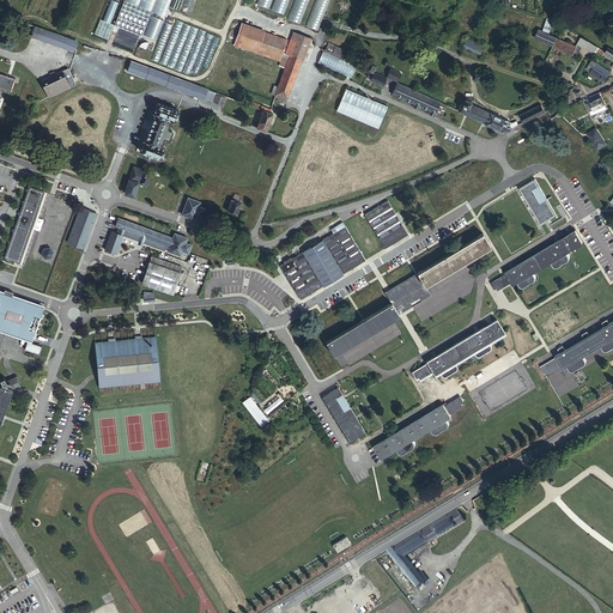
[(115,0),(110,0),(103,19),(110,22),(119,1),(115,0)]
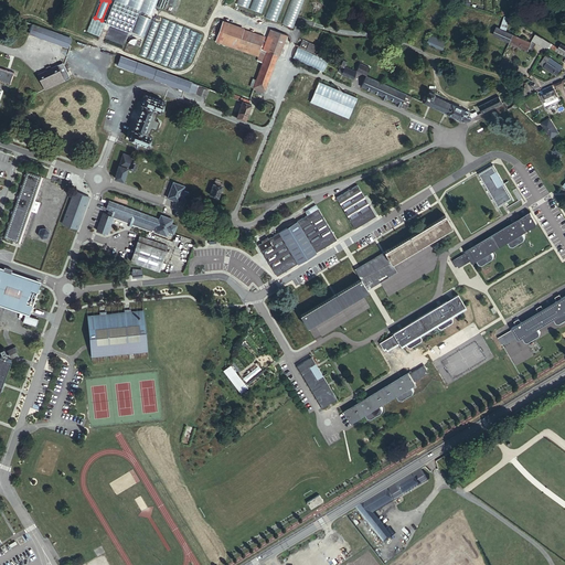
[(155,12),(158,0),(117,0),(117,1),(155,12)]
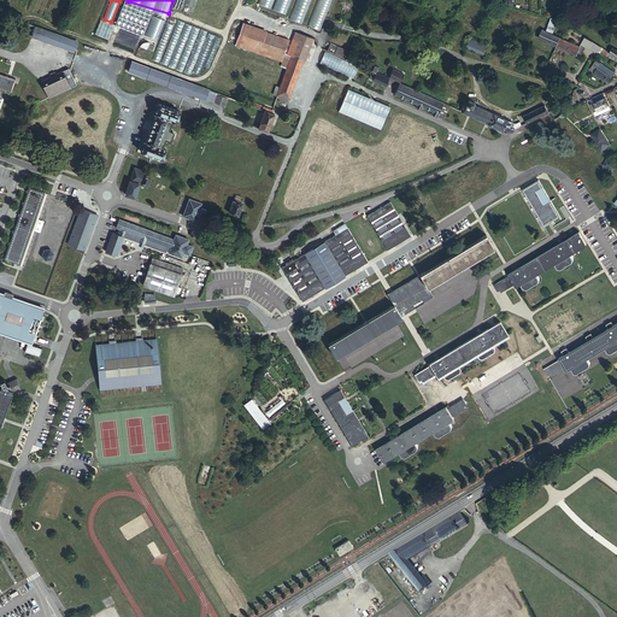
[(271,11),(275,0),(262,0),(260,7),(271,11)]
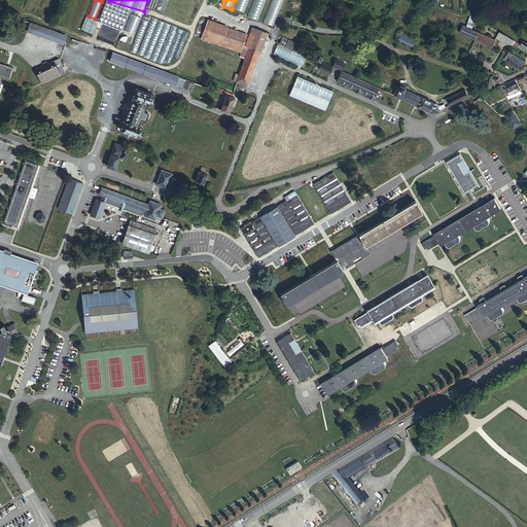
[(238,0),(235,11),(244,14),(248,0),(238,0)]
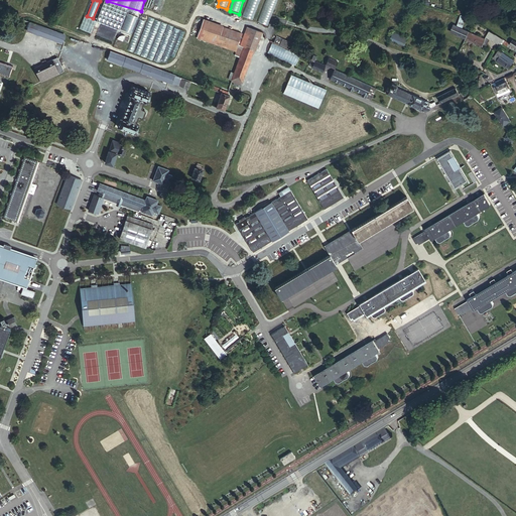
[(248,1),(244,16),(253,18),(257,3),(248,1)]
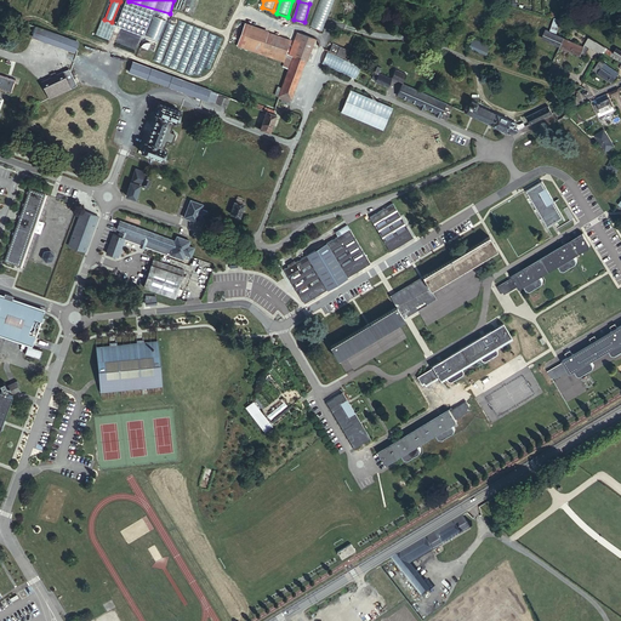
[(456,23),(438,16),(433,29),(451,36),(456,23)]
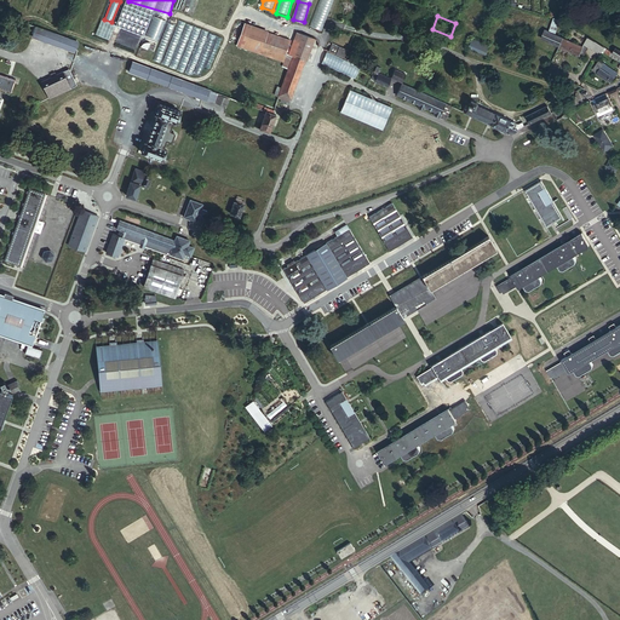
[(81,41),(38,24),(35,32),(79,47),(81,41)]
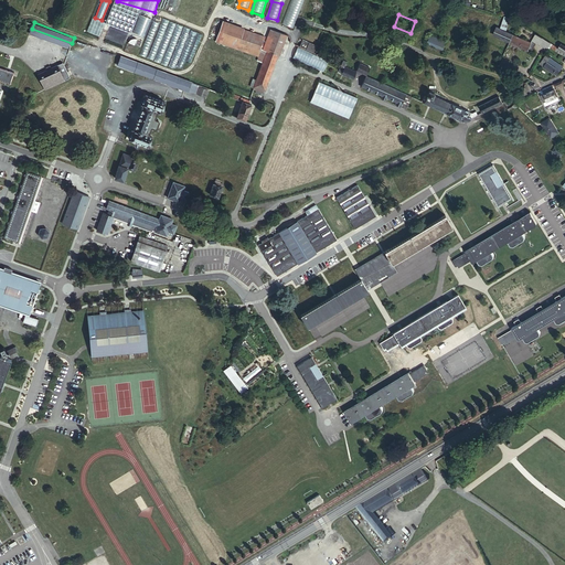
[(245,30),(224,22),(220,33),(241,41),(245,30)]
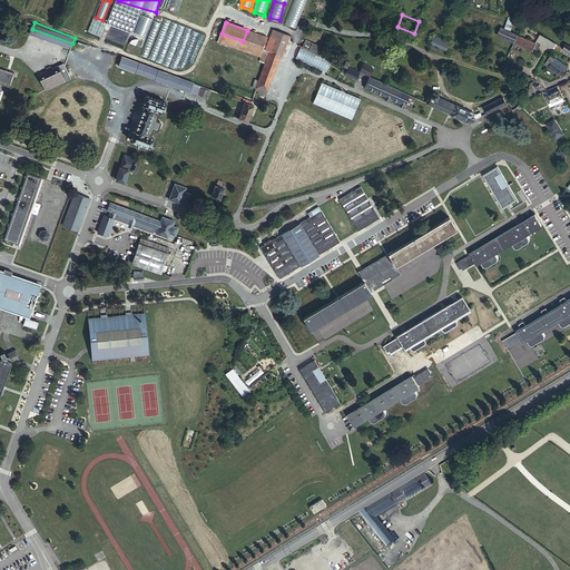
[(516,41),(519,32),(498,22),(494,32),(516,41)]
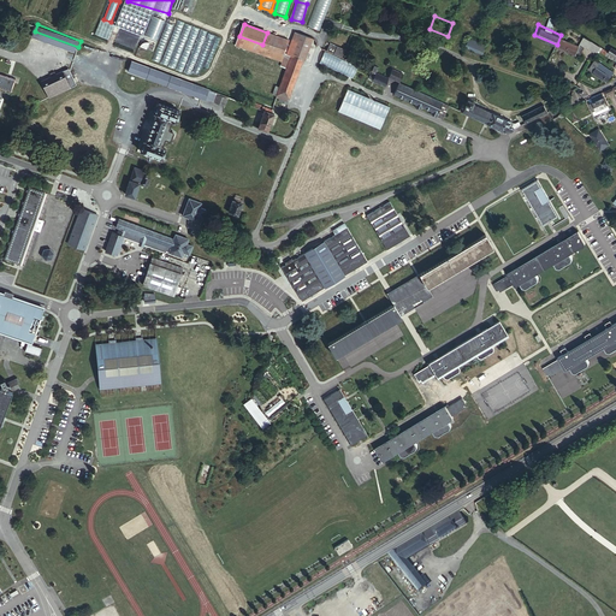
[(301,31),(300,37),(311,42),(313,36),(301,31)]
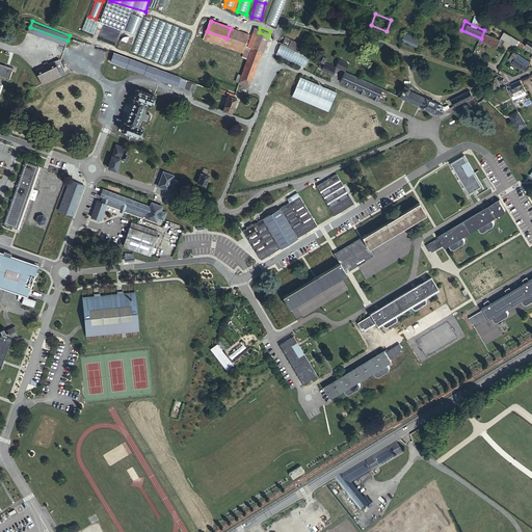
[(250,35),(231,28),(227,38),(246,46),(250,35)]
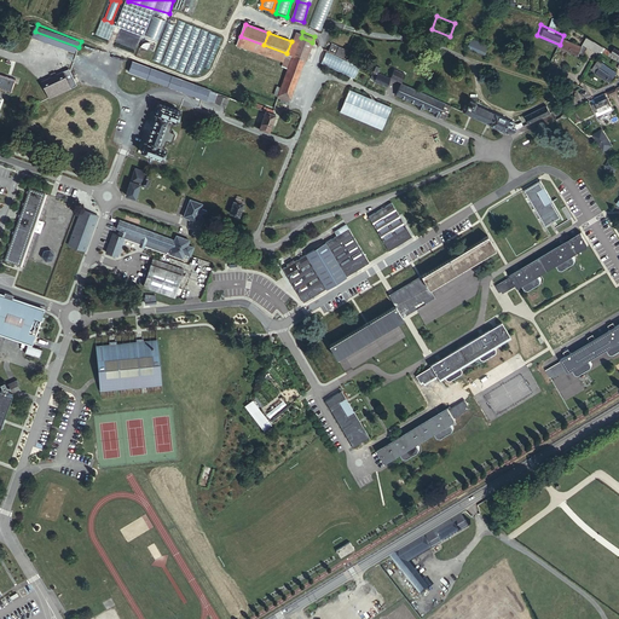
[(578,41),(563,35),(560,45),(573,51),(578,41)]
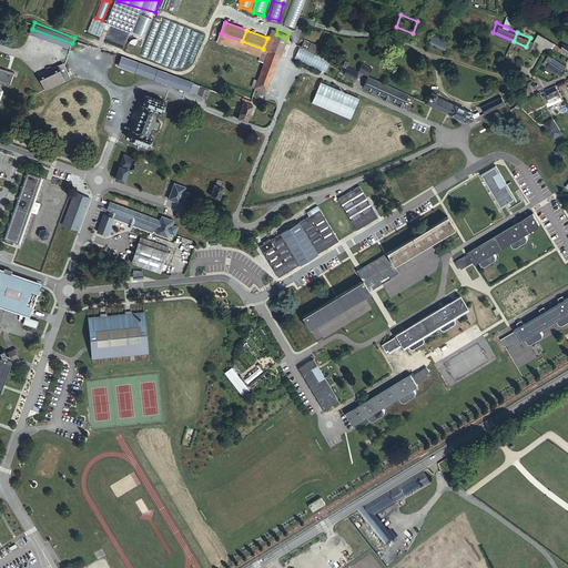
[(270,50),(281,54),(286,39),(276,34),(270,50)]
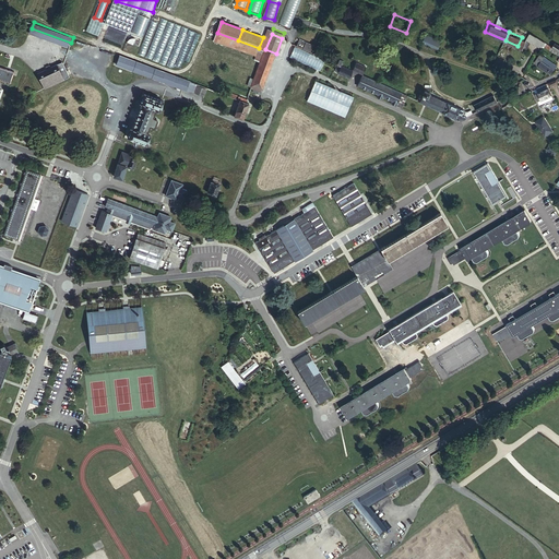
[(432,45),(435,37),(427,35),(425,42),(432,45)]
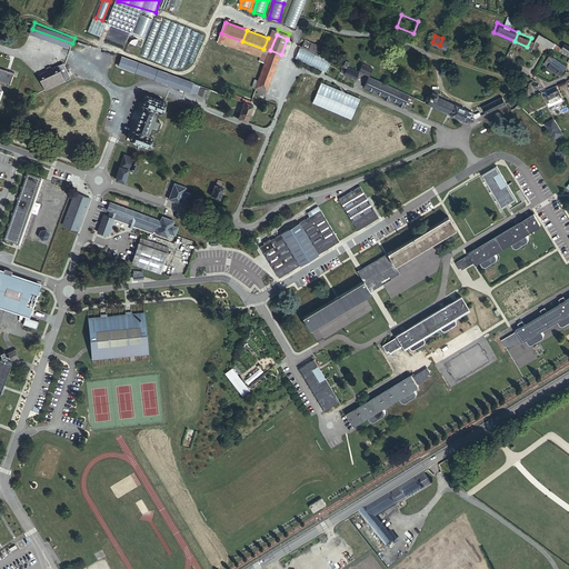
[(549,51),(553,42),(542,36),(540,40),(538,39),(537,41),(531,38),(527,47),(532,49),(533,47),(537,49),(539,45),(541,46),(546,48),(546,50),(549,51)]
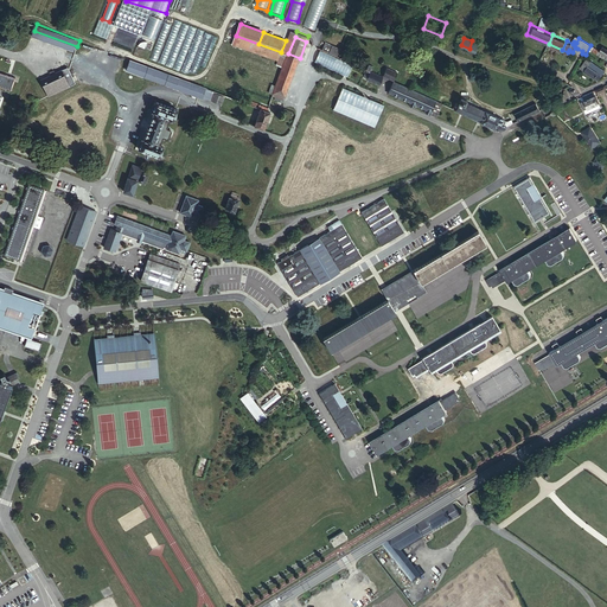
[(480,44),(472,40),(470,49),(477,51),(480,44)]
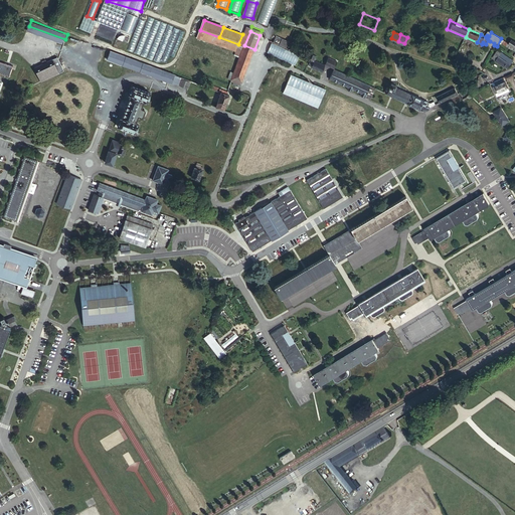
[(290,41),(278,36),(275,42),(288,47),(290,41)]
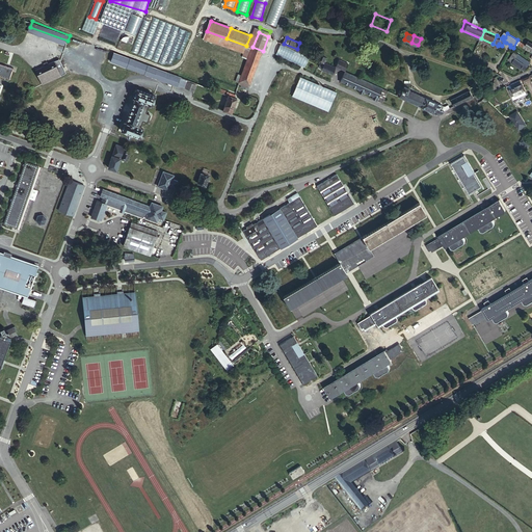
[(304,67),(309,56),(278,45),(275,55),(304,67)]
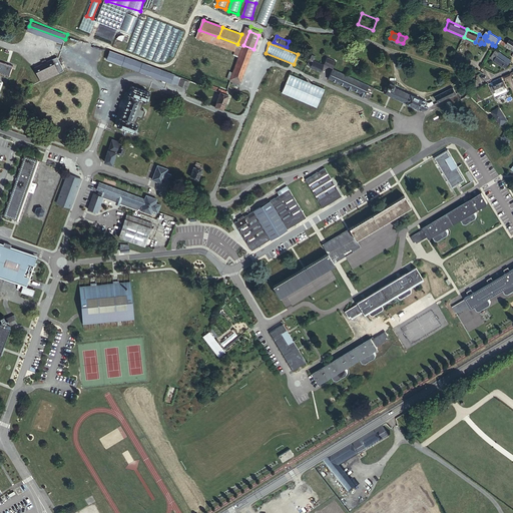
[(449,46),(440,43),(438,47),(439,48),(437,52),(445,56),(449,46)]
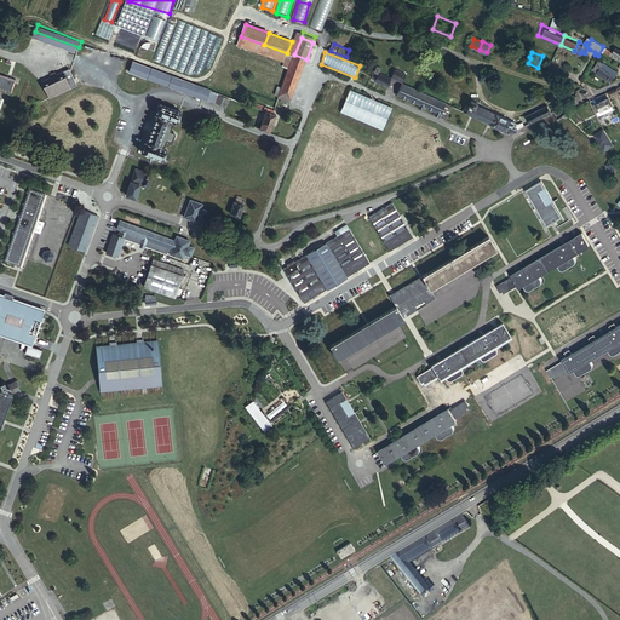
[(294,55),(279,97),(282,98),(281,101),(287,102),(287,101),(291,102),(306,59),(294,55)]
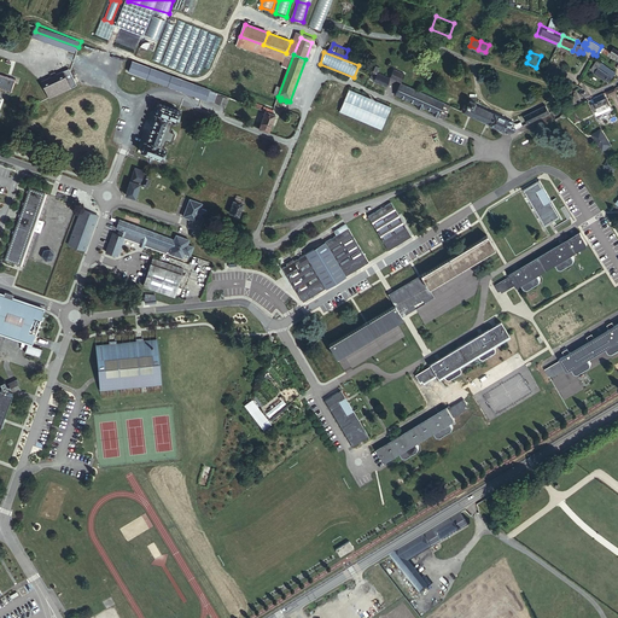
[(130,69),(129,71),(152,80),(156,69),(127,58),(124,64),(124,66),(130,69)]
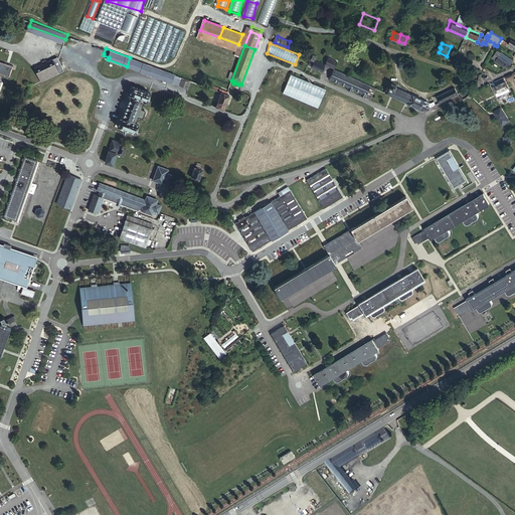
[(501,51),(497,49),(493,56),(510,65),(514,57),(509,55),(508,58),(500,54),(501,51)]
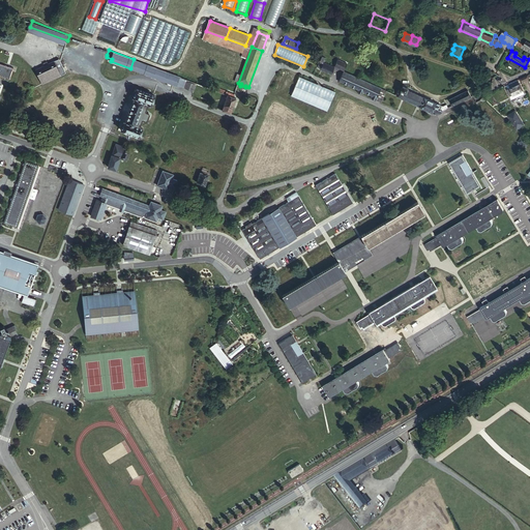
[(46,63),(36,68),(43,82),(68,70),(62,56),(50,61),(49,59),(45,61),(46,63)]
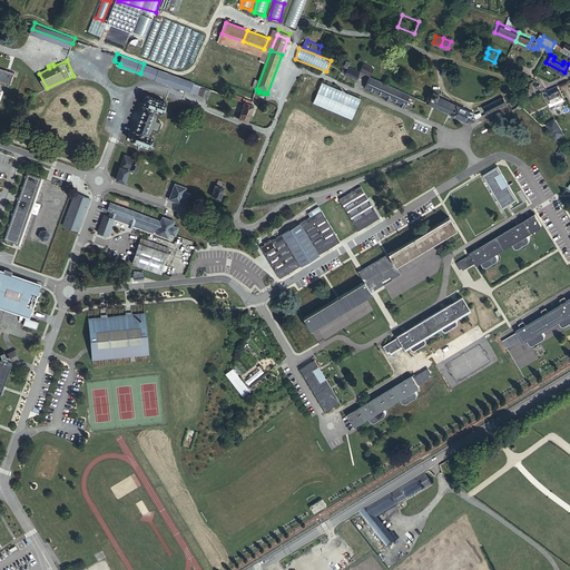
[(159,69),(144,64),(140,74),(156,79),(159,69)]
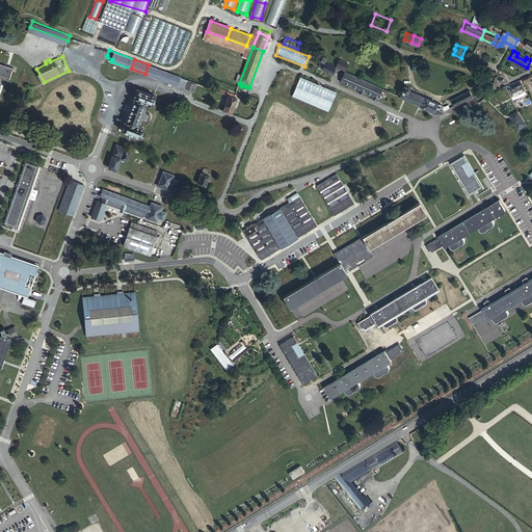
[(324,61),(321,60),(318,67),(321,68),(321,69),(333,74),(336,67),(324,61)]
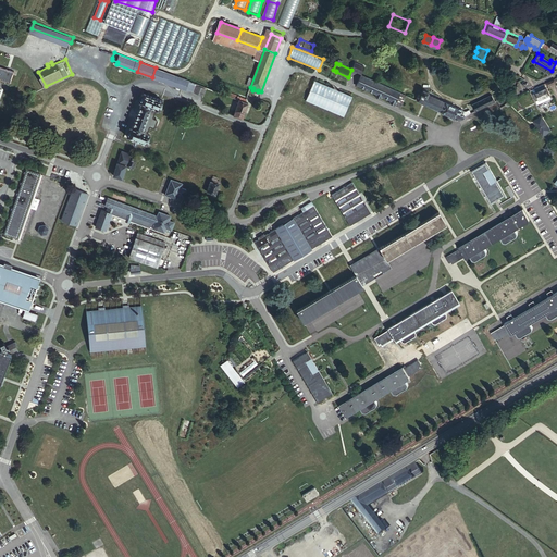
[(363,67),(354,63),(351,70),(360,74),(363,67)]
